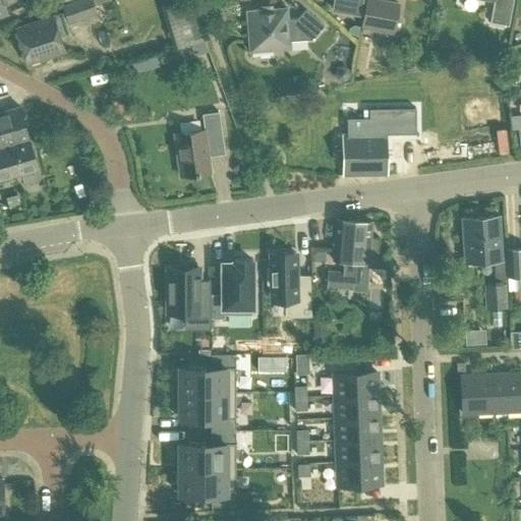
[(0,0),(0,15),(7,13),(3,3),(10,0),(9,0),(0,0)]
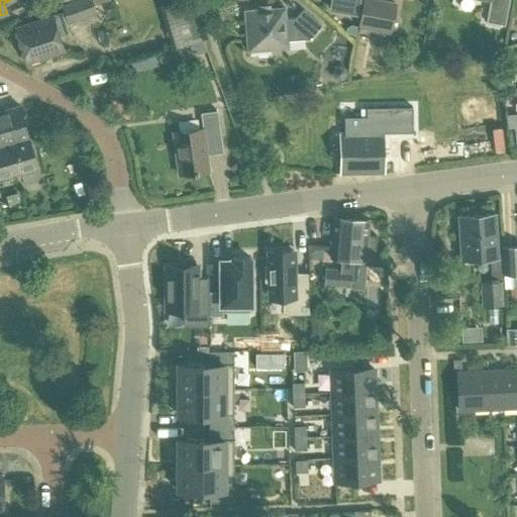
[(75,0),(62,5),(68,24),(95,14),(95,13),(92,6),(109,0),(75,0)]
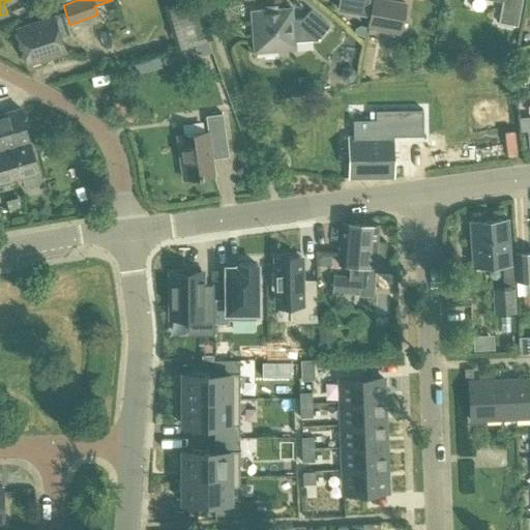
[(339,0),(337,8),(365,12),(366,0),(339,0)]
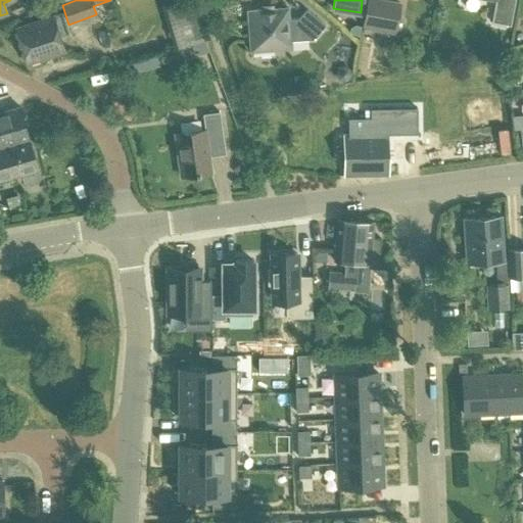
[(366,0),(362,27),(394,34),(399,5),(373,0),(366,0)]
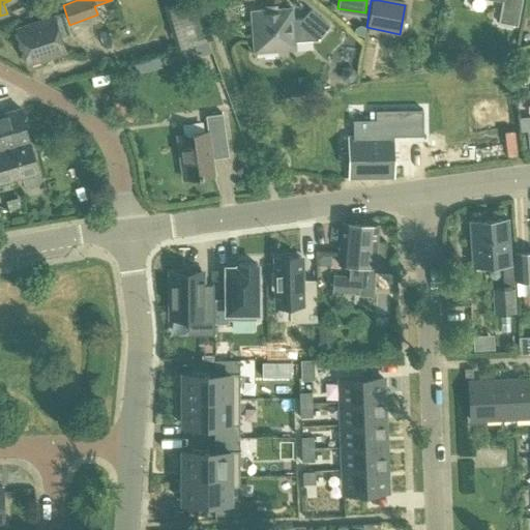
[(502,0),(498,23),(517,26),(522,0),(502,0)]
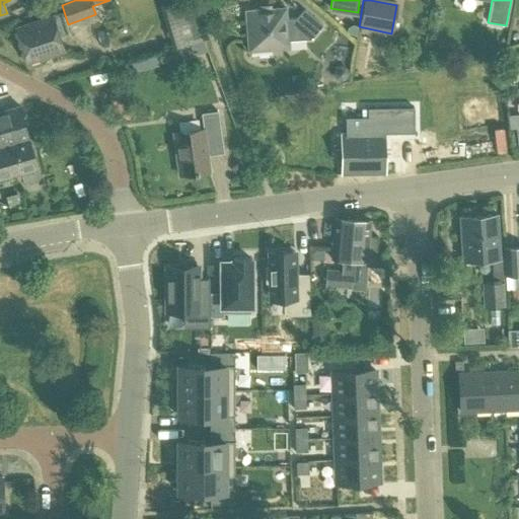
[(245,10),(248,51),(289,48),(288,41),(310,39),(322,25),(304,9),(296,18),(287,18),(286,7),(245,10)]
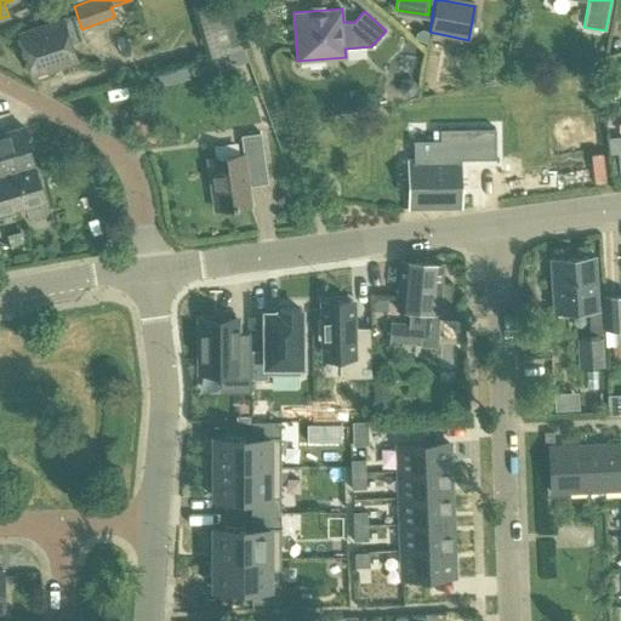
[(70,47),(85,43),(75,13),(17,33),(32,75),(75,61),(70,47)]
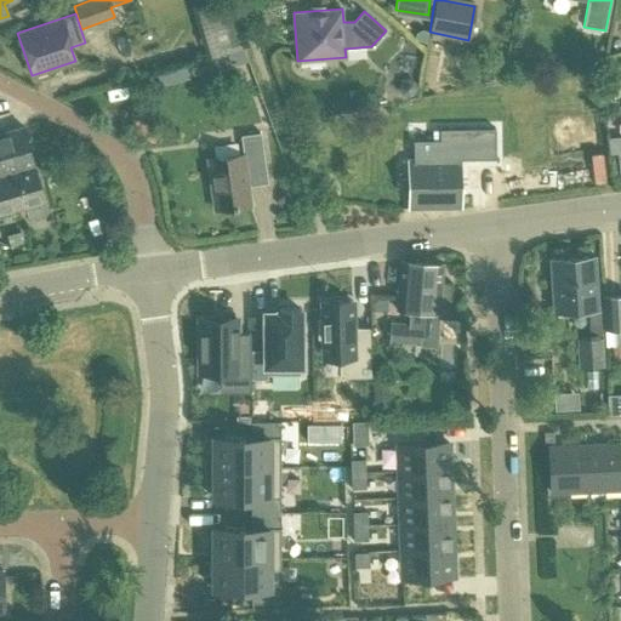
[(419,29),(416,39),(426,43),(428,33),(419,29)]
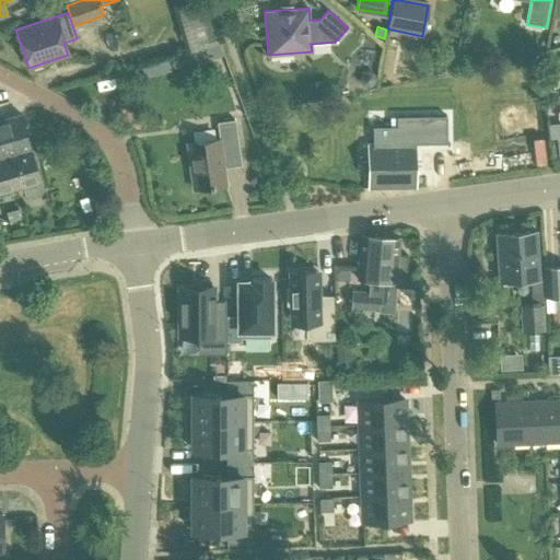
[(212,45),(189,51),(193,65),(216,58),(212,45)]
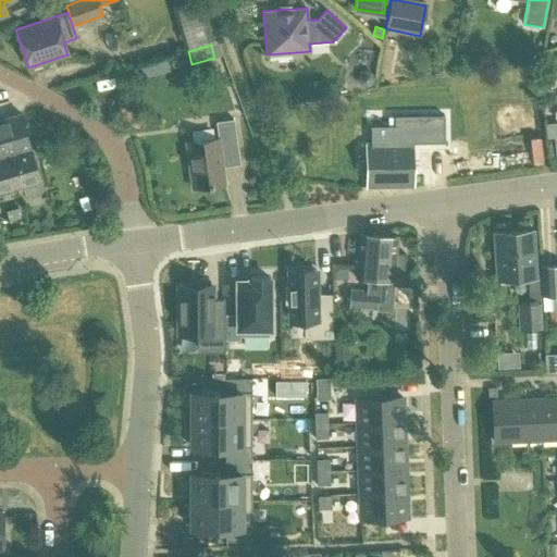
[(361,86),(368,87),(372,85),(374,78),(371,73),(366,72),(360,75),(358,81),(361,86)]
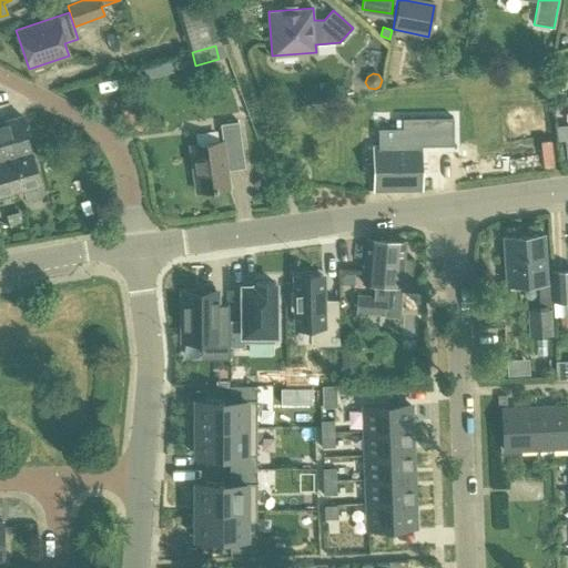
[(132,129),(137,120),(122,113),(118,122),(132,129)]
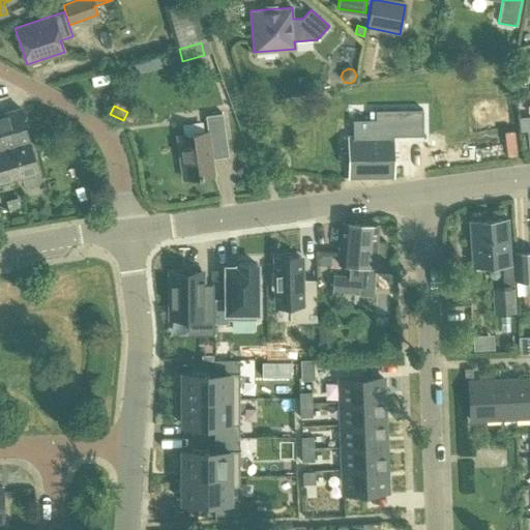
[(0,149),(28,142),(19,108),(0,113),(0,149)]
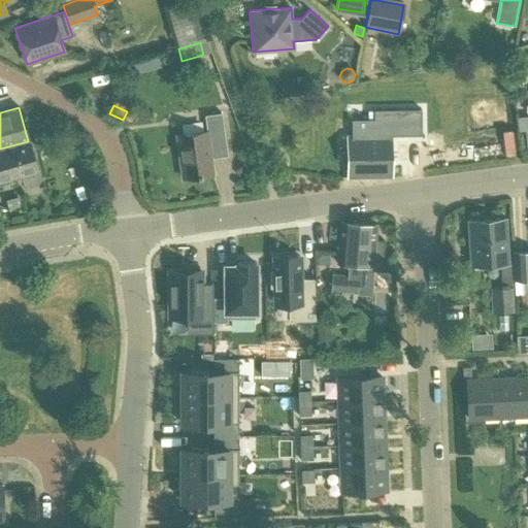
[(352,136),(348,136),(349,175),(390,174),(389,136),(420,135),(419,109),(372,110),(373,120),(351,120),(352,136)]
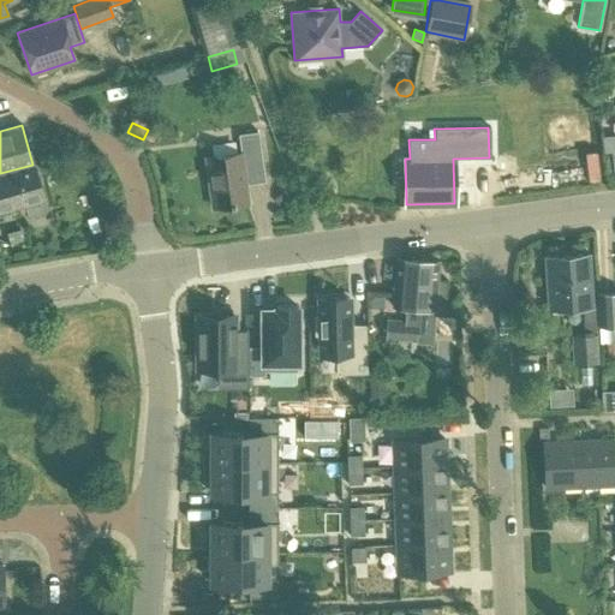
[(204,157),(212,208),(248,203),(242,162),(261,160),(257,131),(238,135),(240,153),(204,157)]
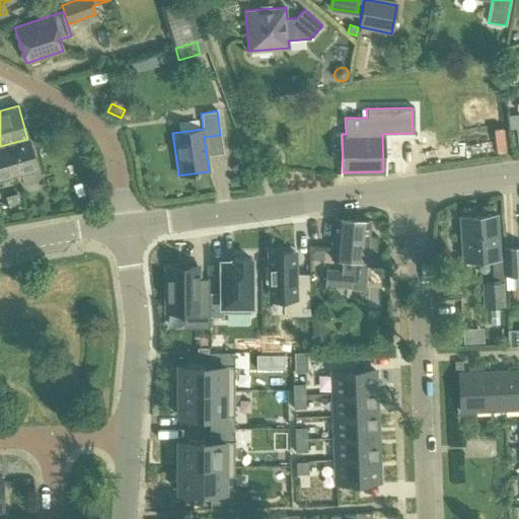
[(31,152),(27,139),(0,146),(0,176),(19,171),(22,181),(27,183),(35,181),(39,176),(31,152)]
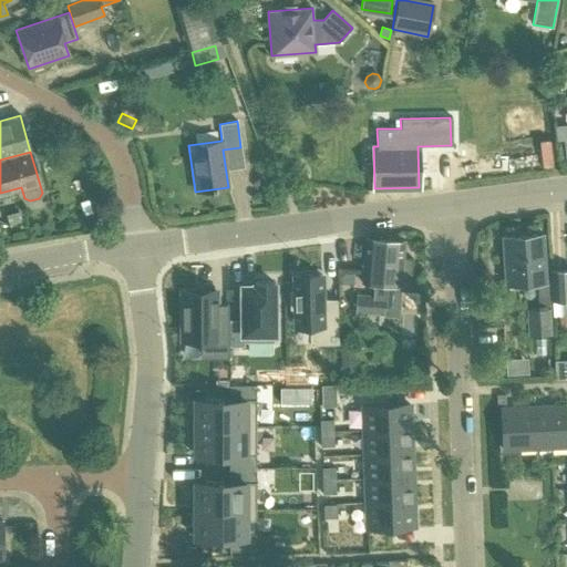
[(502,236),(504,286),(545,284),(543,234),(502,236)]
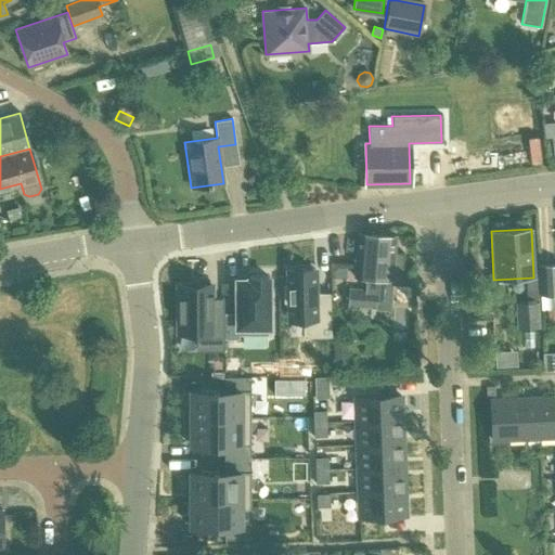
[(353,275),(391,279),(390,284),(399,284),(401,254),(394,254),(395,235),(357,233),(353,275)]
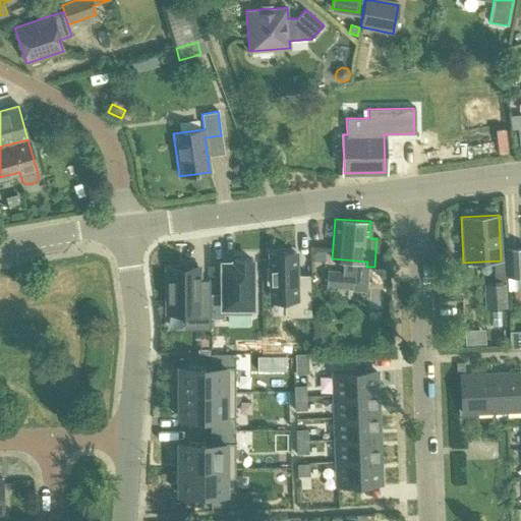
[(506,277),(520,275),(520,247),(505,248),(506,277)]
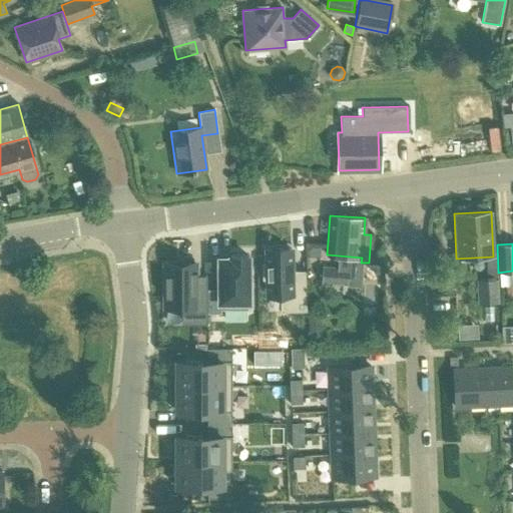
[(293,247),(267,247),(268,263),(263,263),(264,279),(268,279),(268,297),(287,296),(288,325),(307,325),(305,270),(293,271),(293,247)]
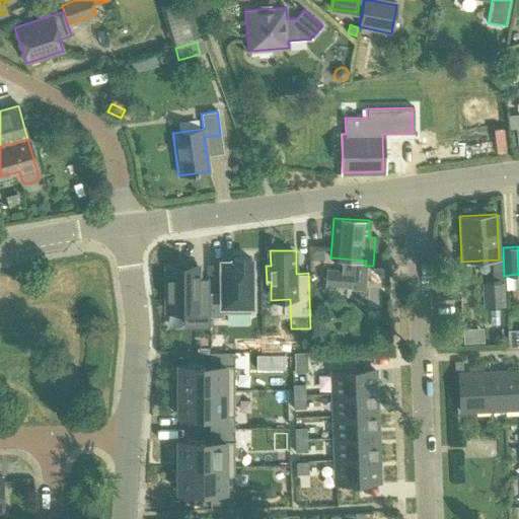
[(222,291),(210,291),(210,315),(223,315),(223,312),(250,312),(250,257),(233,257),(233,261),(222,261),(222,291)]
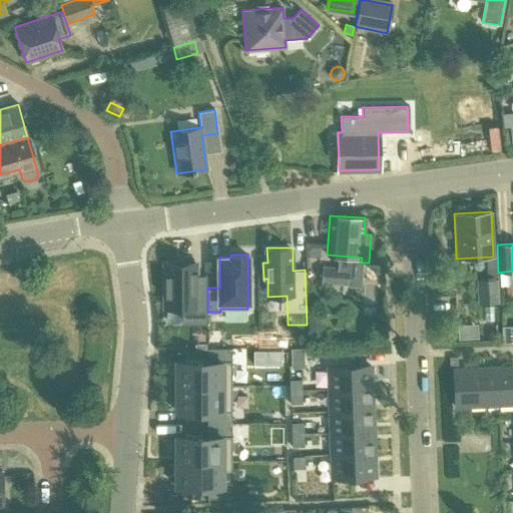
[(195,264),(177,264),(177,265),(165,265),(165,308),(181,308),(181,321),(205,321),(205,326),(207,326),(207,312),(207,288),(207,275),(205,275),(205,276),(195,276),(195,265),(195,264)]
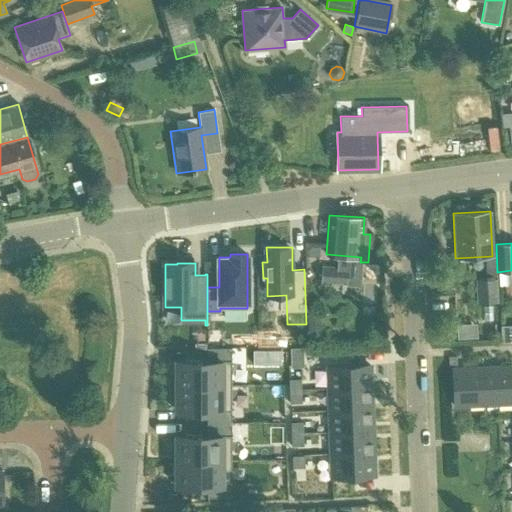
[(319,282),(351,284),(353,269),(321,266),(319,282)]
